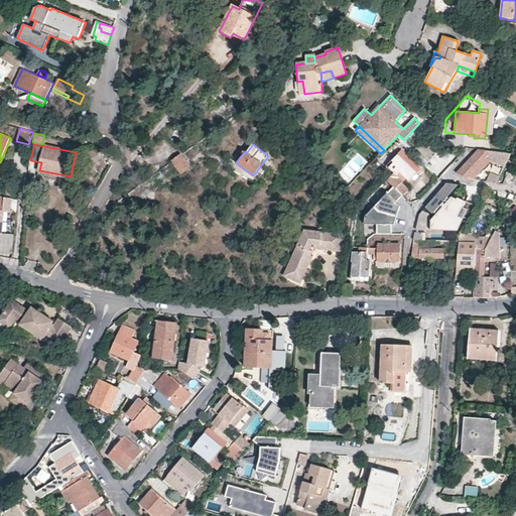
[(479,150),(474,155),(456,173),(466,178),(471,173),(479,164),(490,151),(479,150)]
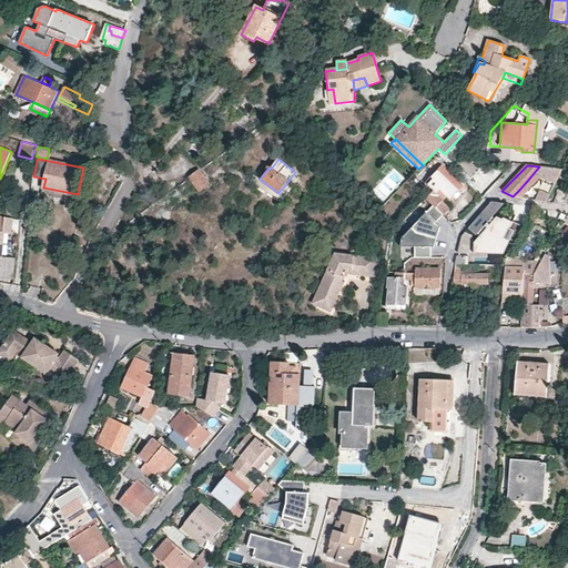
[(518,191),(513,196),(520,198),(538,179),(556,183),(561,170),(539,166),(527,181),(518,191)]
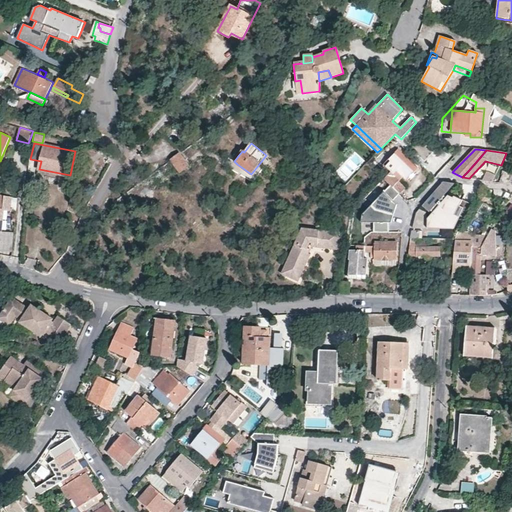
[(390,171),(384,178),(391,185),(392,186),(400,194),(405,189),(398,181),(402,177),(406,180),(416,169),(404,157),(397,151),(389,160),(390,162),(386,167),(390,171)]
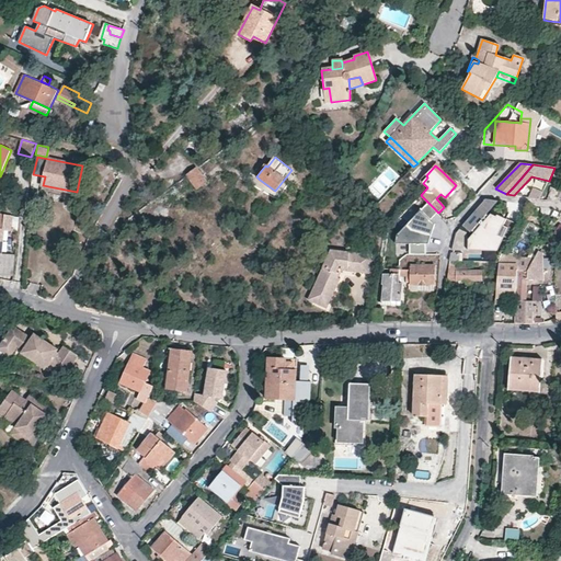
[(196,189),(206,181),(197,168),(186,175),(196,189)]
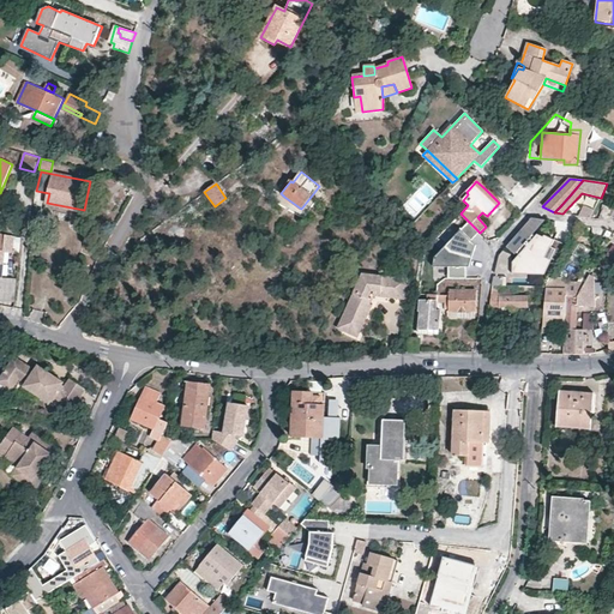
[(47,203),(46,210),(82,218),(84,210),(47,203)]
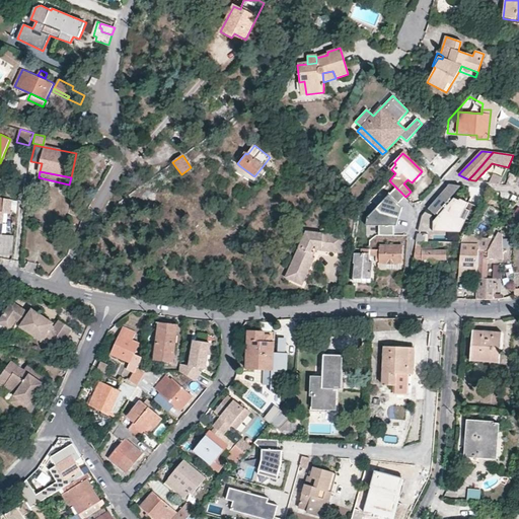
[(502,178),(493,174),(489,182),(499,184),(502,178)]
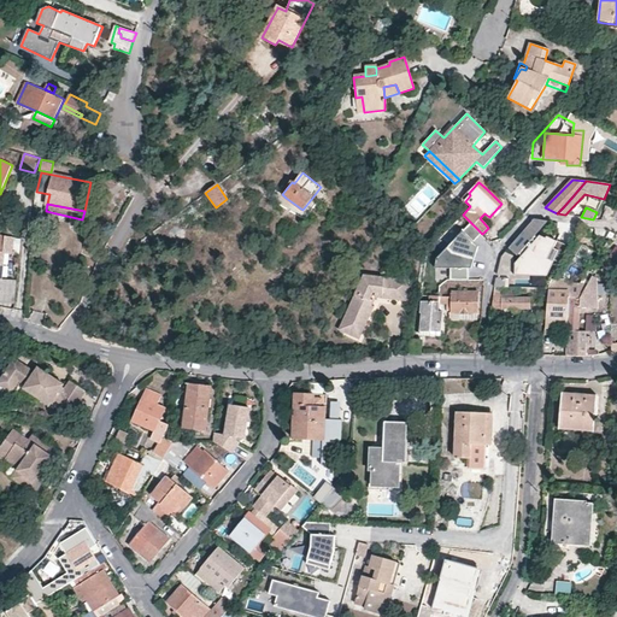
[(547,222),(534,219),(509,248),(518,257),(523,262),(548,234),(541,228),(547,222)]
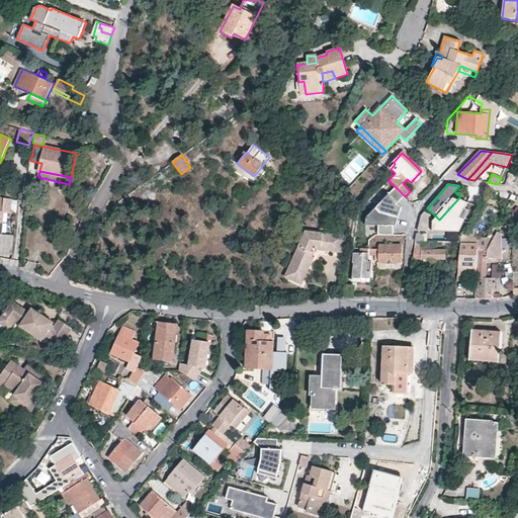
[(467,188),(459,186),(454,191),(460,196),(467,188)]
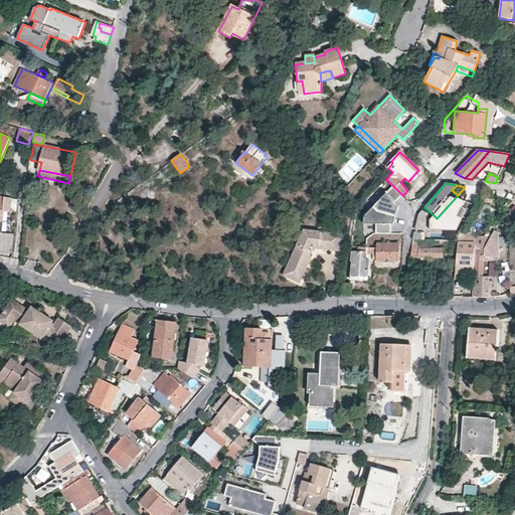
[(377,224),(377,233),(392,233),(392,223),(395,223),(399,206),(395,201),(402,195),(394,187),(393,186),(365,214),(365,224),(377,224)]
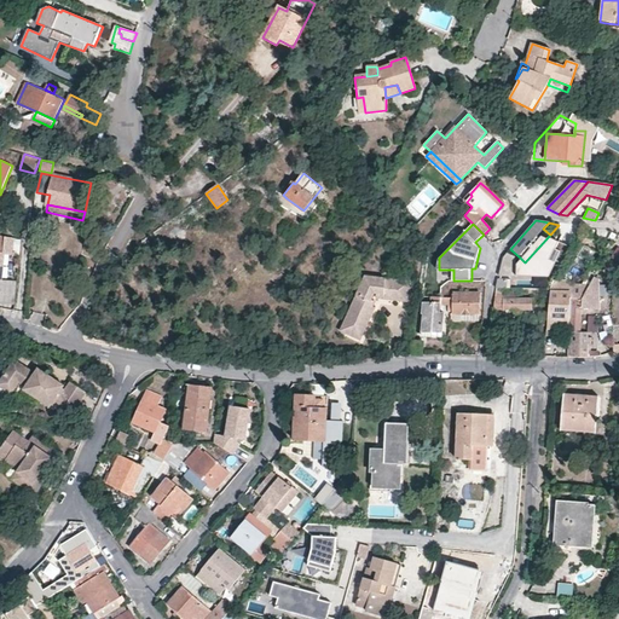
[(525,275),(538,275),(542,267),(549,271),(555,259),(561,262),(570,247),(559,242),(562,236),(559,233),(559,225),(550,235),(525,262),(525,275)]
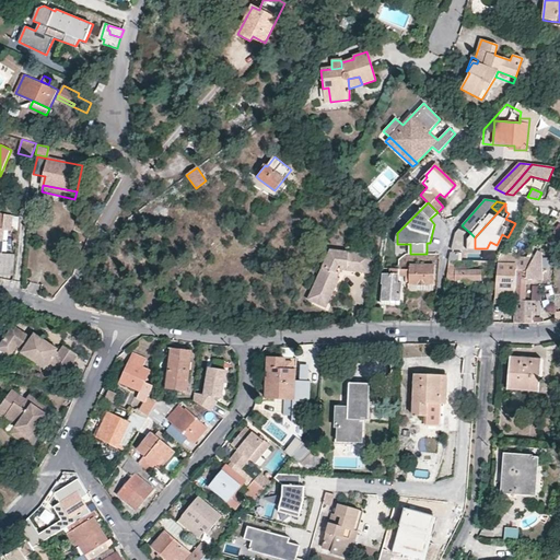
[(0,253),(2,253),(4,229),(13,229),(14,216),(0,212),(0,253)]
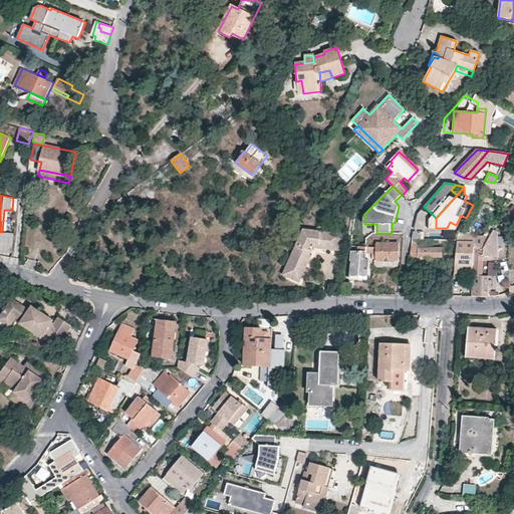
[(424,207),(420,211),(428,218),(432,214),(424,207)]
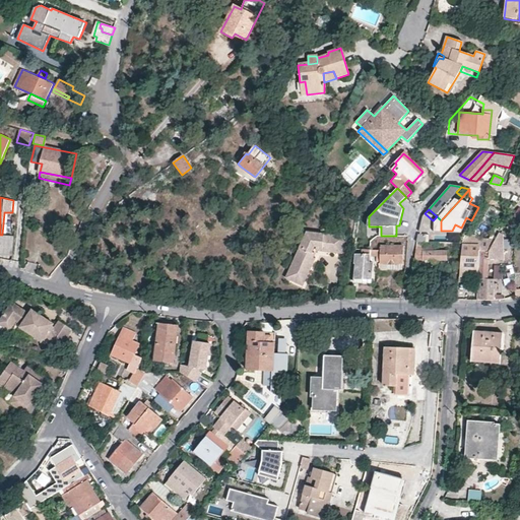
[(502,226),(497,223),(490,238),(482,251),(489,251),(502,226)]
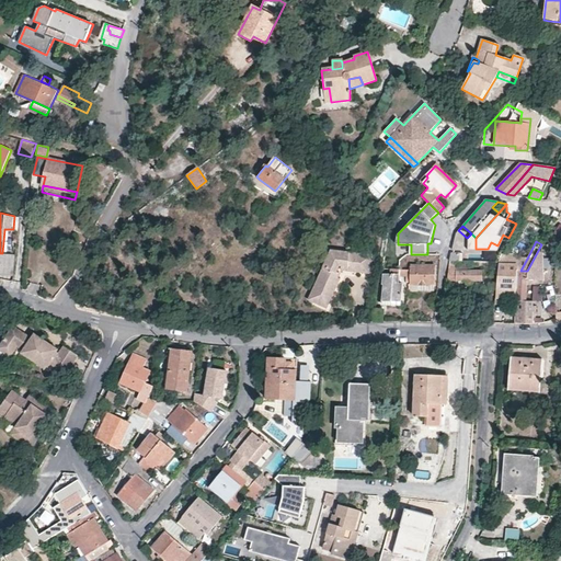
[(560,245),(553,241),(546,251),(553,256),(557,250),(560,245)]
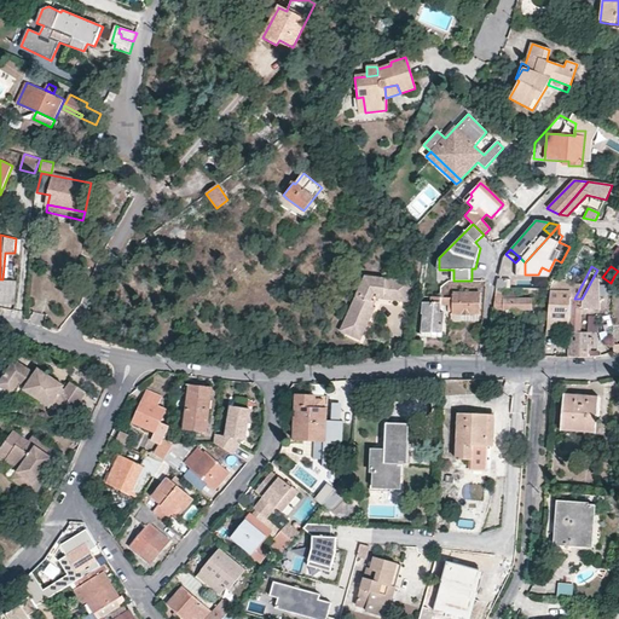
[(542,267),(538,275),(547,279),(543,289),(549,290),(557,275),(549,271),(542,267)]
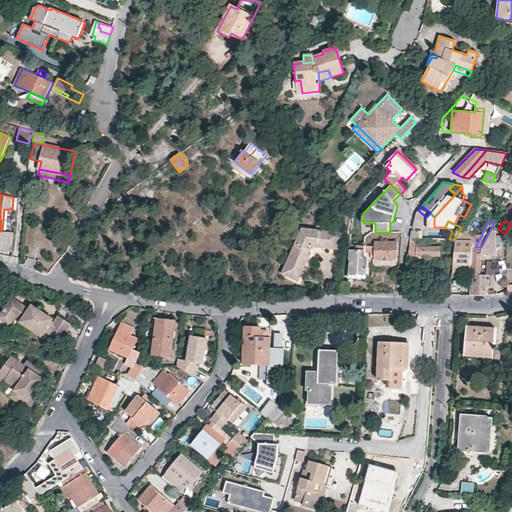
[(339,231),(303,227),(281,272),(298,280),(311,254),(306,252),(309,244),(311,240),(324,242),(323,246),(336,248),(339,231)]
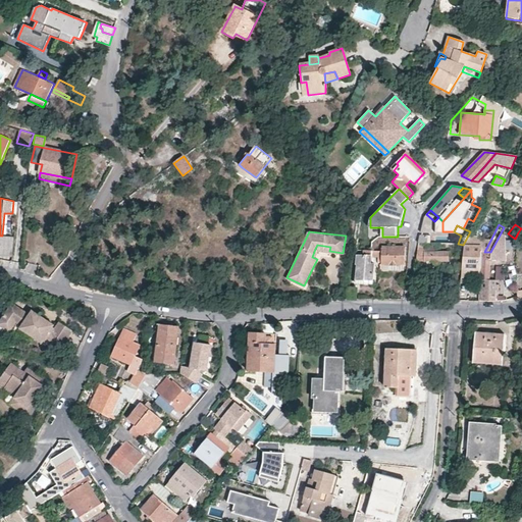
[(371,251),(371,243),(356,243),(354,250),(363,250),(371,251)]
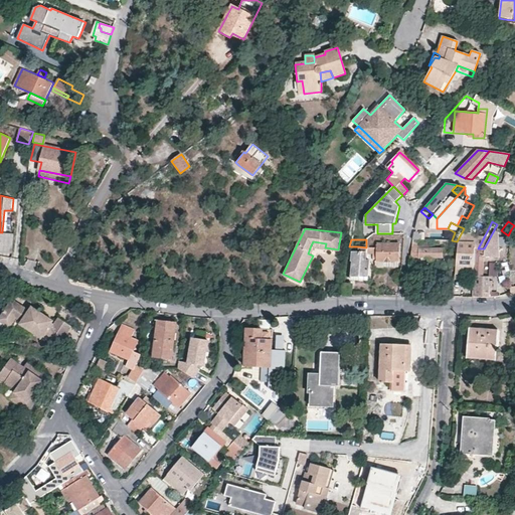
[(458,241),(457,241),(454,274),(464,275),(473,276),(474,248),(474,242),(458,241)]
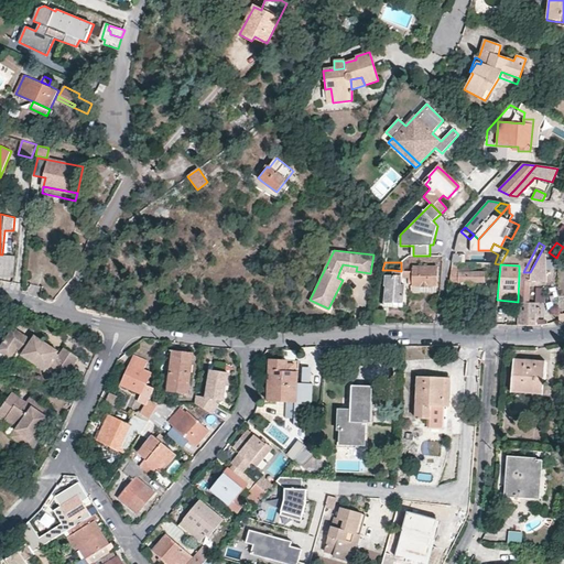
[(420,292),(420,286),(436,286),(437,268),(412,268),(412,271),(412,278),(412,286),(410,286),(410,292),(420,292)]
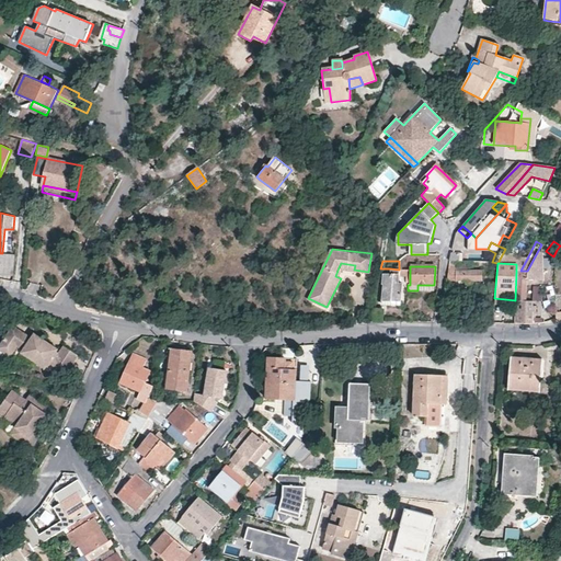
[(381,284),(384,284),(382,299),(401,300),(402,284),(398,284),(399,276),(399,270),(390,268),(390,274),(382,274),(381,284)]
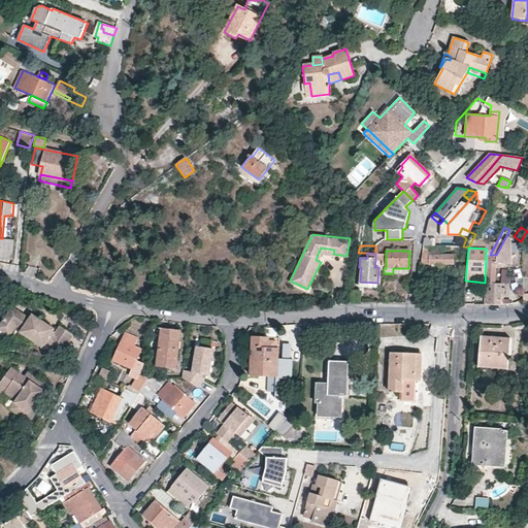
[(454,264),(454,255),(427,255),(427,264),(438,264),(446,264),(454,264)]
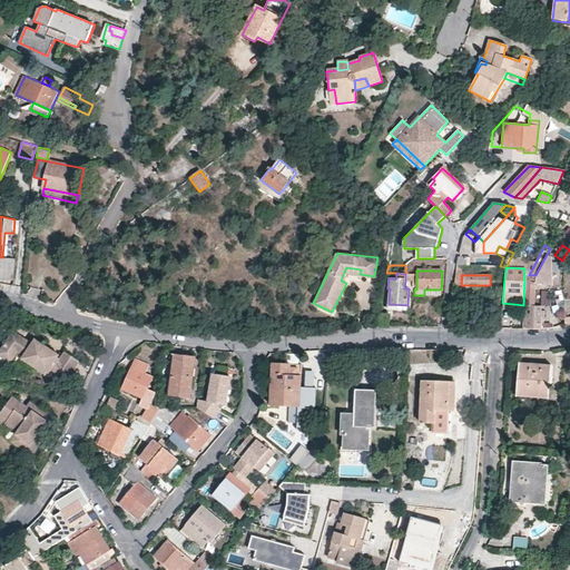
[(529,275),(524,275),(523,305),(523,306),(534,306),(534,296),(534,281),(536,275),(529,275)]
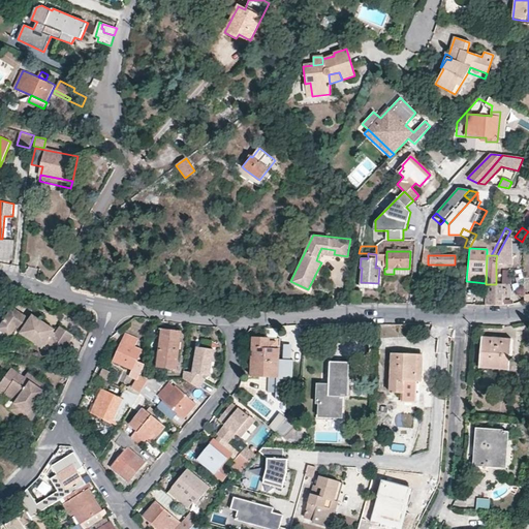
[(496,284),(486,284),(485,306),(498,306),(498,302),(502,302),(503,294),(505,294),(505,291),(507,291),(507,289),(502,289),(502,284),(496,284)]
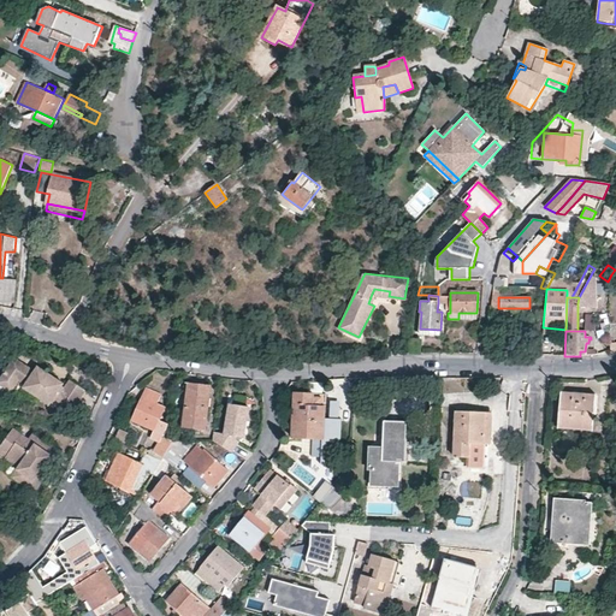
[(52,374),(49,378),(42,373),(43,371),(34,365),(31,369),(9,357),(0,373),(0,380),(11,388),(15,380),(23,385),(21,388),(48,403),(49,401),(54,392),(72,403),(83,386),(66,378),(60,386),(59,385),(61,380),(52,374)]
